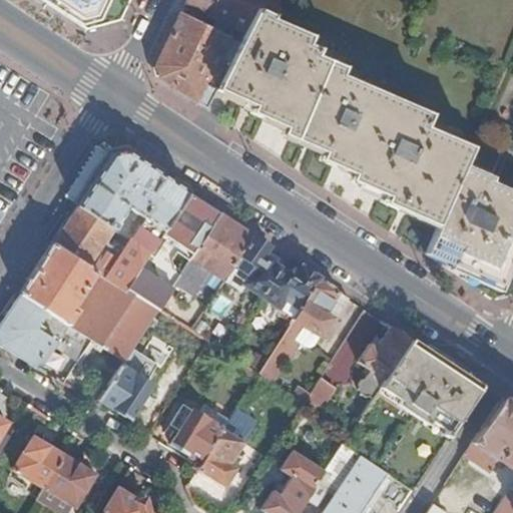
[(121,21),(131,0),(41,0),(47,4),(86,29),(121,21)]
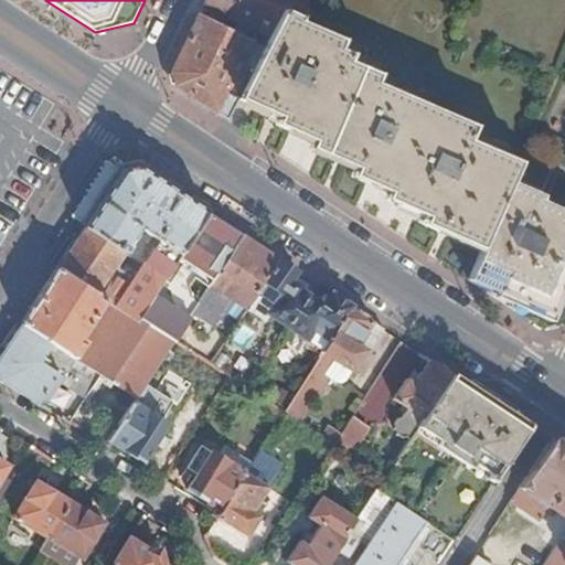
[(299,18),(307,0),(205,0),(203,7),(228,19),(257,32),(269,39),(284,11),(299,18)]
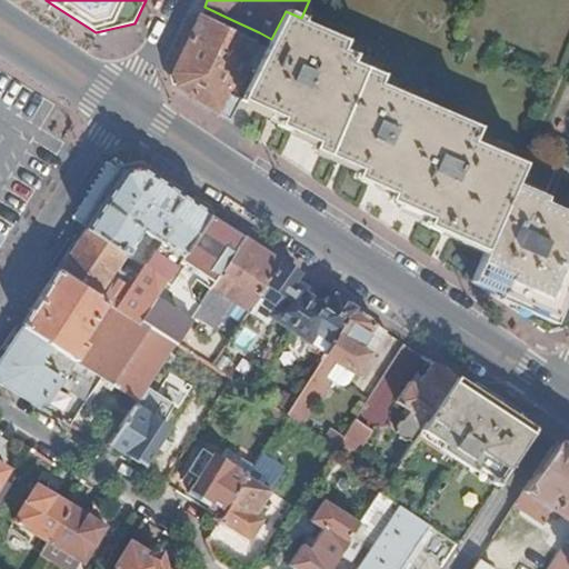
[(205,7),(201,13),(227,27),(230,19),(205,7)]
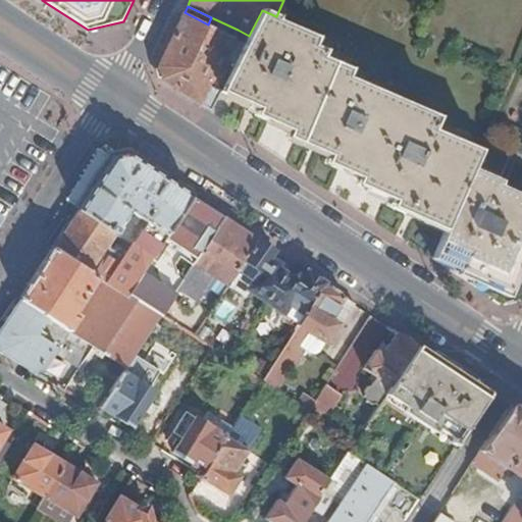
[(473,171),(479,157),(455,146),(458,139),(434,128),(436,123),(379,98),(382,92),(347,76),(351,68),(322,56),(325,50),(272,27),(276,16),(262,10),(249,36),(243,47),(223,85),(272,106),(279,106),(282,105),(286,94),(313,105),(303,127),(301,134),(345,153),(350,154),(352,153),(355,149),(361,136),(383,146),(381,151),(383,152),(373,175),(371,181),(408,199),(405,205),(450,224),(473,171)]
